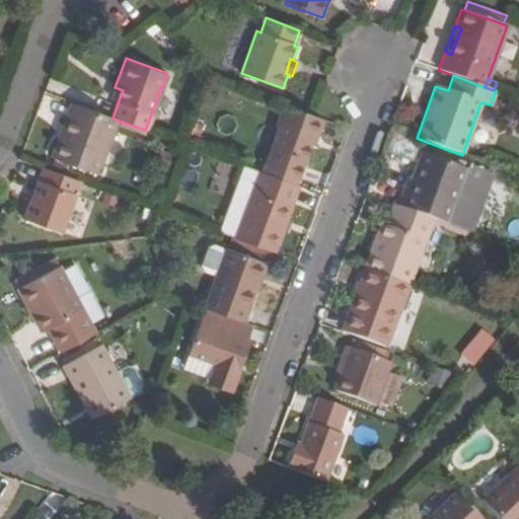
[(110,97),(119,100),(123,90),(115,87),(110,97)]
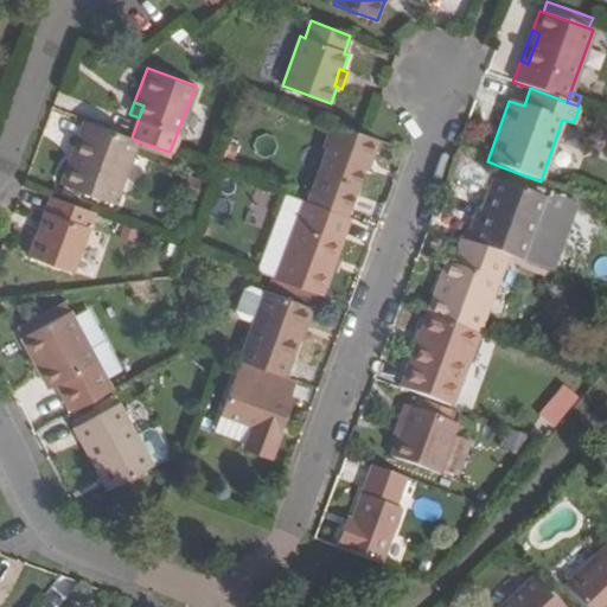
[(133,155),(138,141),(132,138),(84,121),(78,139),(87,142),(78,166),(70,163),(62,185),(116,204),(120,191),(133,155)]
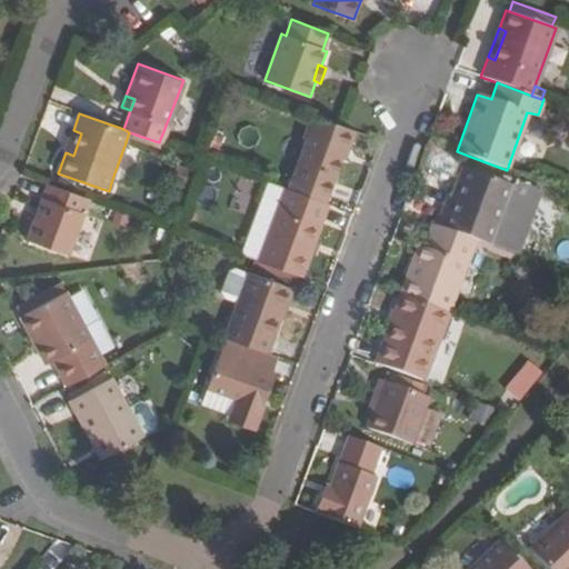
[(306,141),(288,190),(325,203),(340,158),(345,148),(348,149),(355,131),(345,128),(310,116),(301,139),(306,141)]
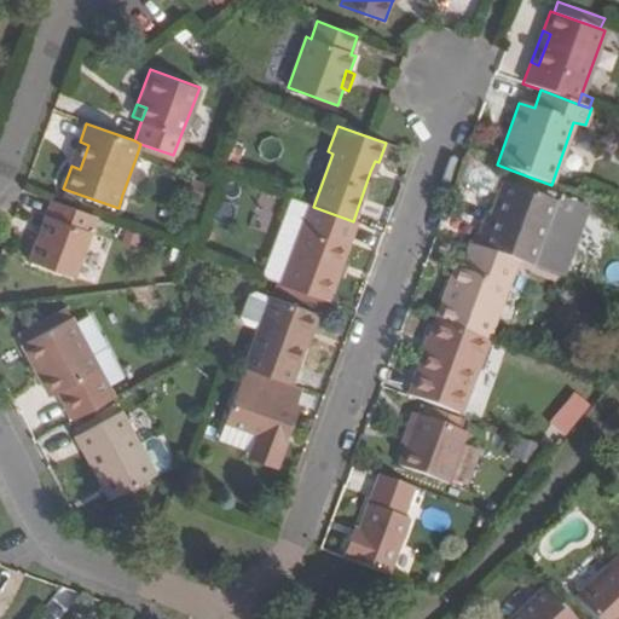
[(80,142),(71,166),(80,169),(88,145),(80,142)]
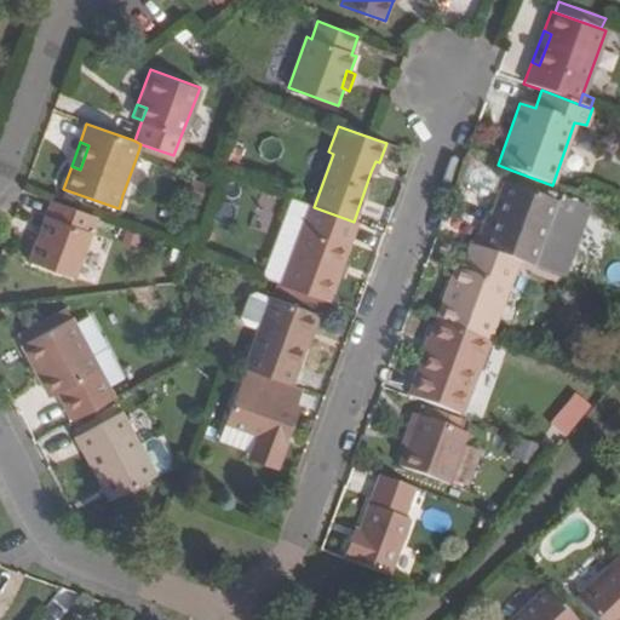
[(552,185),(510,170),(505,183),(503,182),(495,202),(501,205),(495,218),(489,216),(486,214),(475,246),(511,258),(512,254),(538,264),(562,197),(557,196),(561,188),(552,185)]
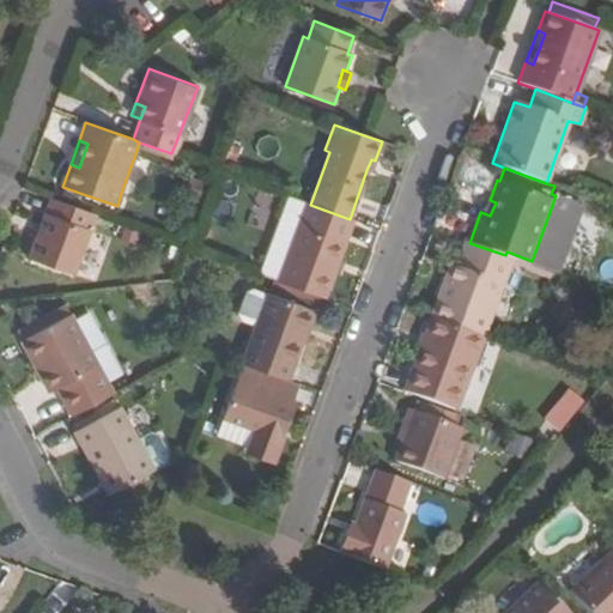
[(287,196),(259,274),(277,281),(307,202),(287,196)]
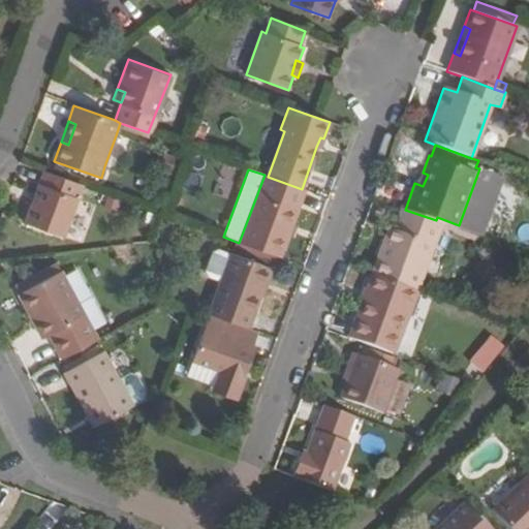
[(78,199),(83,186),(47,173),(26,224),(64,239),(78,199)]
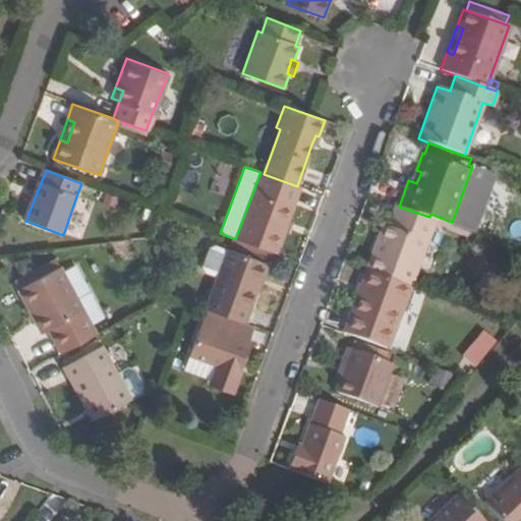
[(416,170),(411,181),(416,183),(421,172),(416,170)]
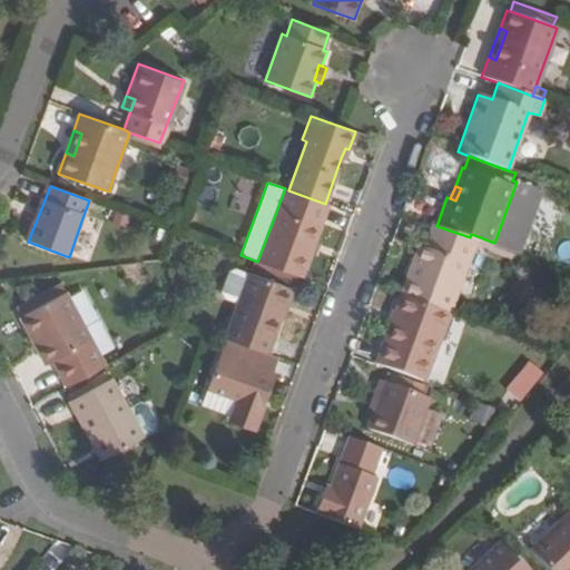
[(285,188),(257,262),(302,278),(328,205),(325,204),(288,190),(285,188)]
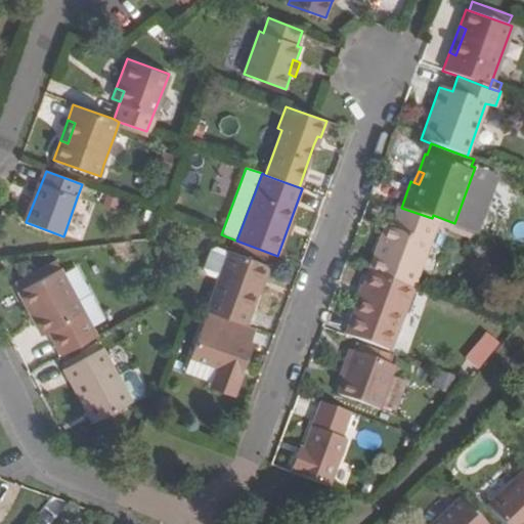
[(407,287),(413,289),(427,253),(434,235),(439,221),(432,218),(401,208),(399,207),(391,227),(385,226),(379,242),(376,249),(367,272),(369,272),(407,287)]
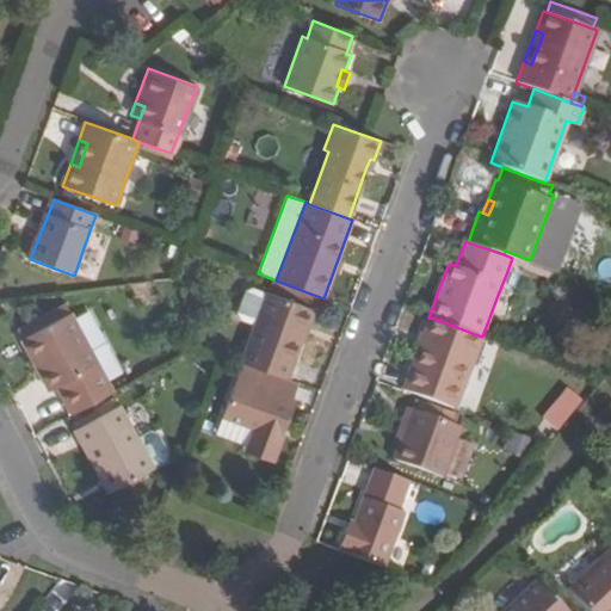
[(506,275),(498,295),(514,301),(522,281),(506,275)]
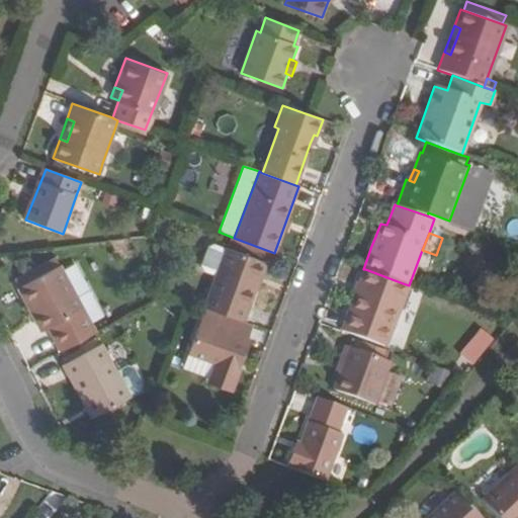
[(270,253),(233,239),(230,246),(267,259),(270,253)]
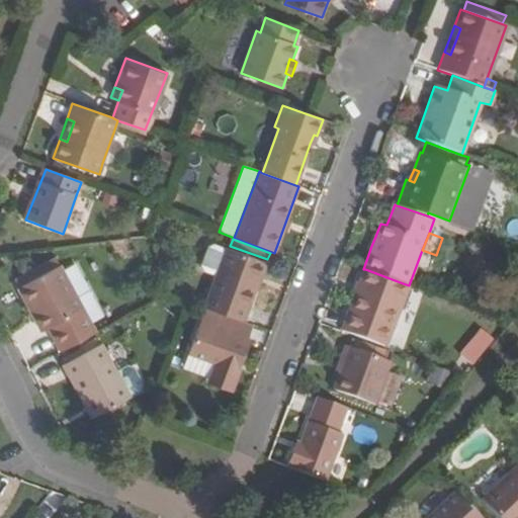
[(217,276),(227,251),(213,246),(208,249),(202,266),(204,271),(217,276)]
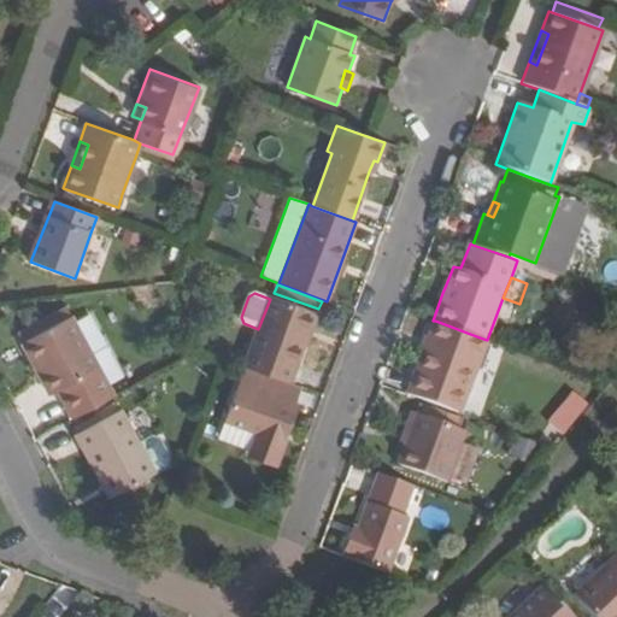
[(258,329),(245,366),(260,371),(292,383),(316,313),(270,298),(270,299),(258,329)]
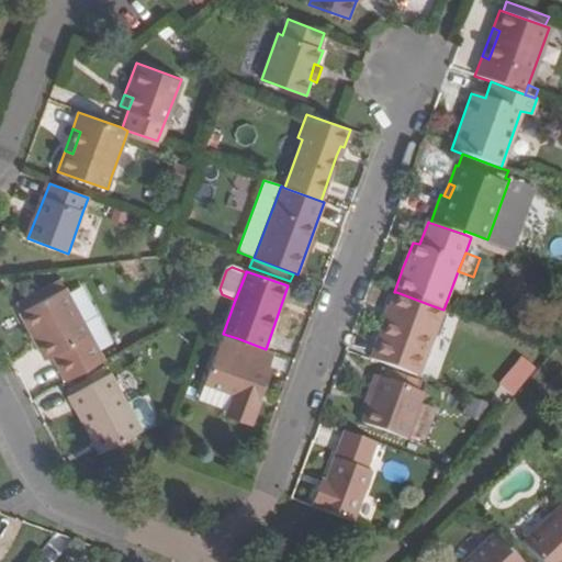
[(19,312),(36,345),(45,340),(53,353),(67,380),(103,360),(100,355),(65,291),(63,288),(19,312)]
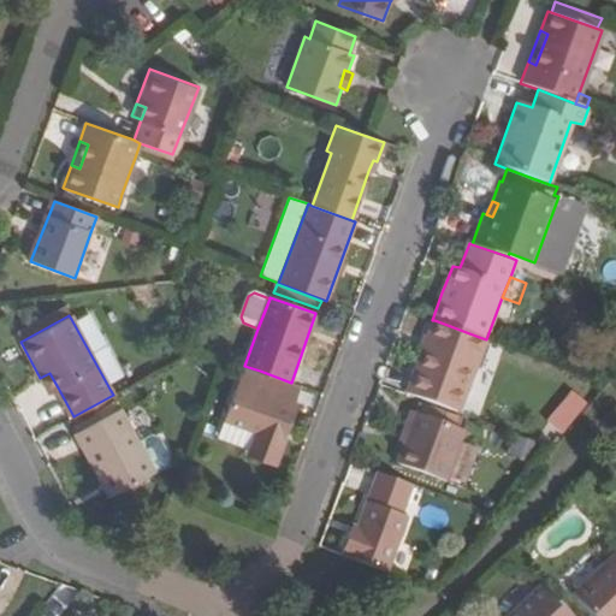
[(434,320),(408,394),(452,410),(455,400),(479,337),(434,320)]
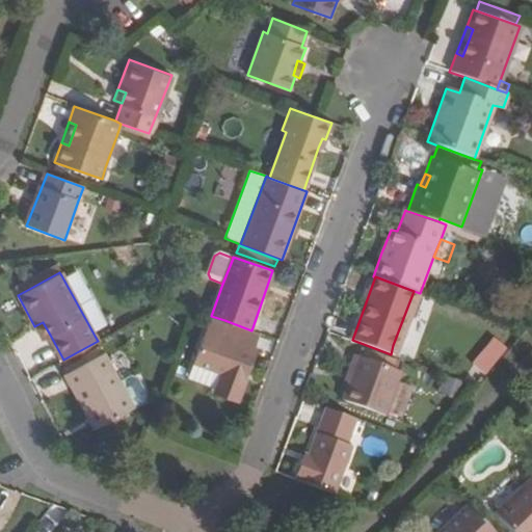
[(218,337),(224,320),(211,316),(205,331),(218,337)]
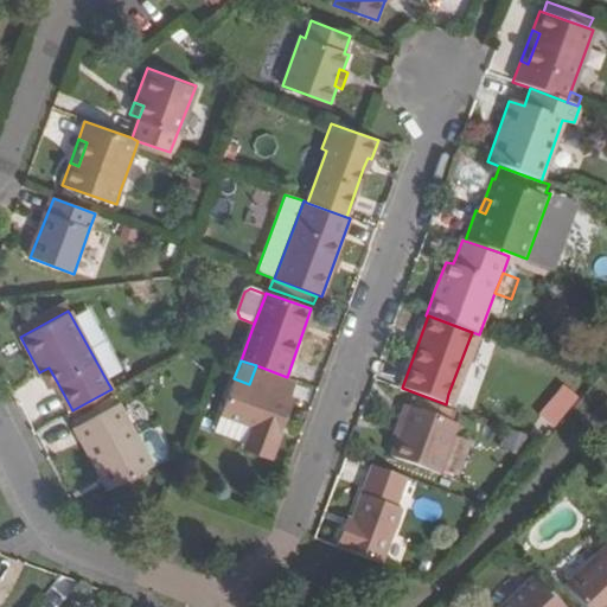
[(291,396),(295,381),(287,377),(256,365),(249,384),(234,378),(221,414),(254,426),(248,442),(247,445),(273,455),(293,397),(291,396)]
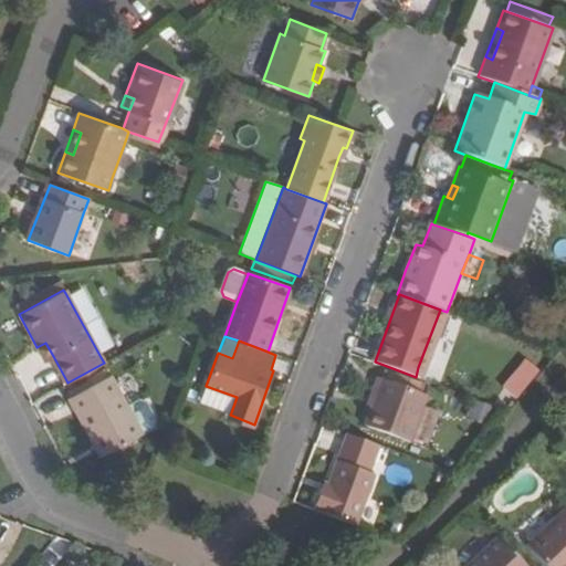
[(44,360),(53,356),(45,343),(37,347),(44,360)]
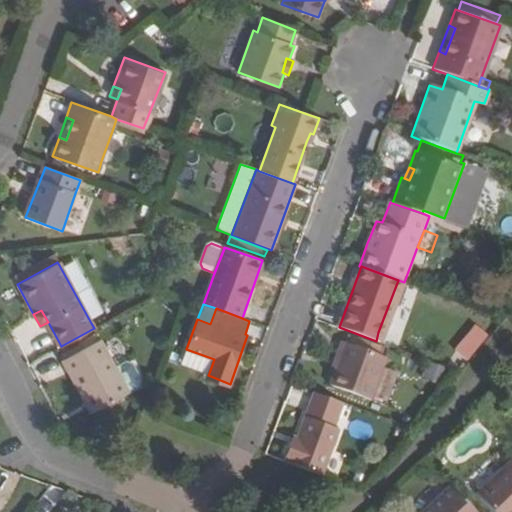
[(376,341),(396,348),(399,340),(378,332),(376,341)]
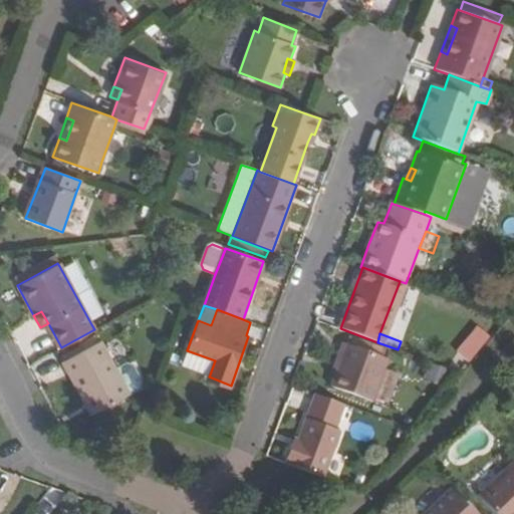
[(86,349),(99,341),(95,335),(82,342),(86,349)]
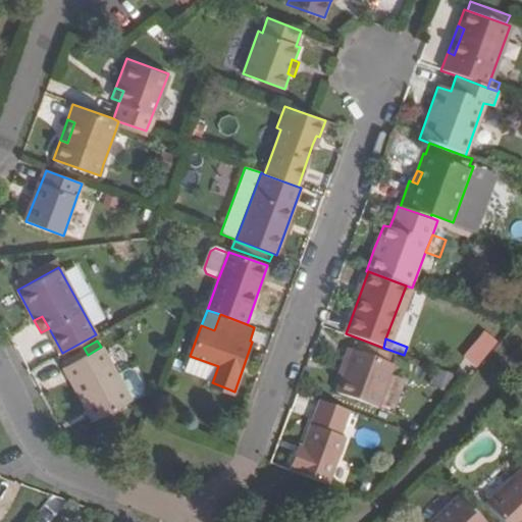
[(132,400),(131,399),(117,374),(102,347),(101,347),(88,355),(64,367),(87,408),(93,405),(100,417),(132,400)]
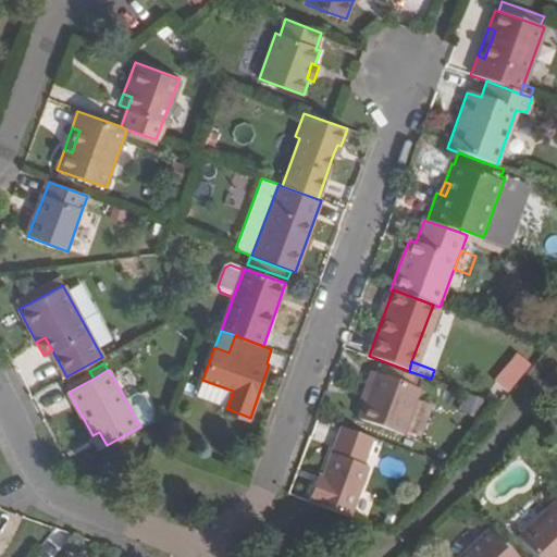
[(370,388),(366,399),(359,418),(401,433),(419,386),(371,370),(364,386),(370,388)]
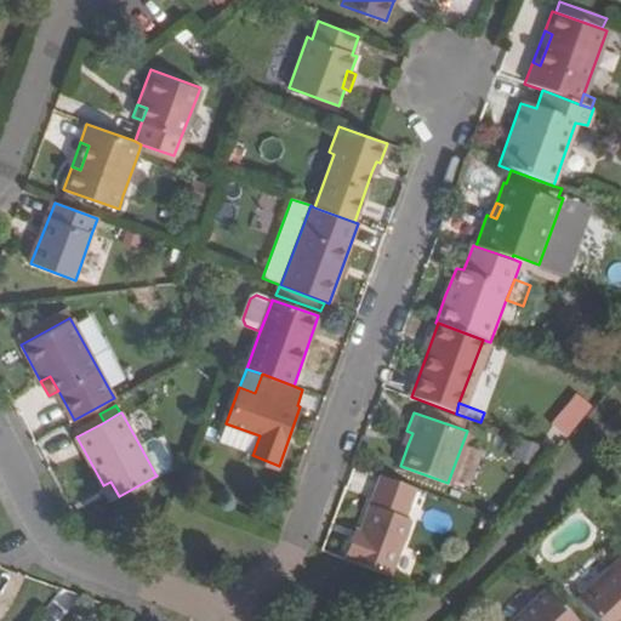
[(218,440),(254,453),(260,436),(226,423),(218,440)]
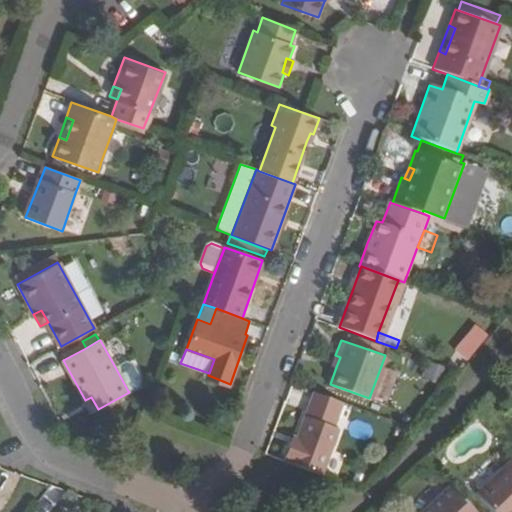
[(332,366),(336,367),(340,357),(335,355),(332,366)]
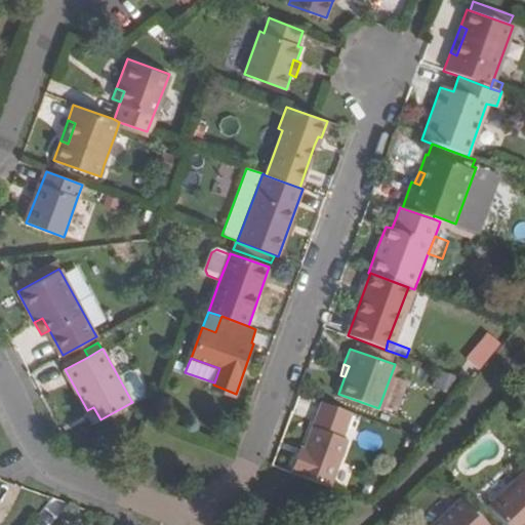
[(118,376),(131,401),(144,394),(145,388),(135,372),(129,370),(118,376)]
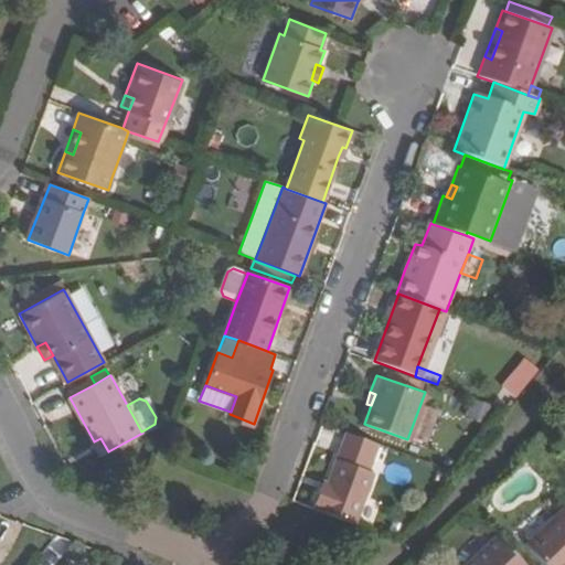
[(465,413),(483,423),(491,408),(472,398),(465,413)]
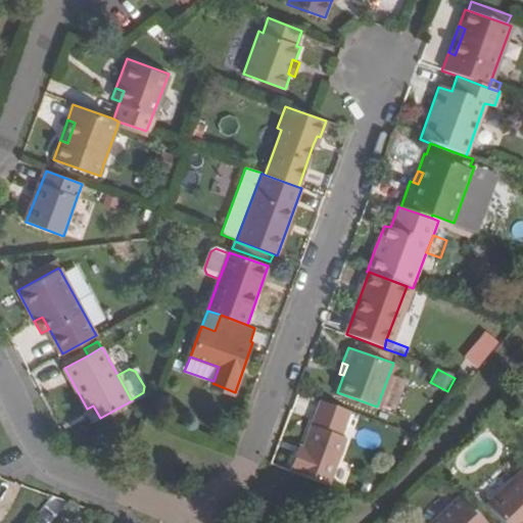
[(322,401),(303,448),(301,454),(297,452),(290,471),(330,486),(347,440),(342,438),(351,412),(322,401)]
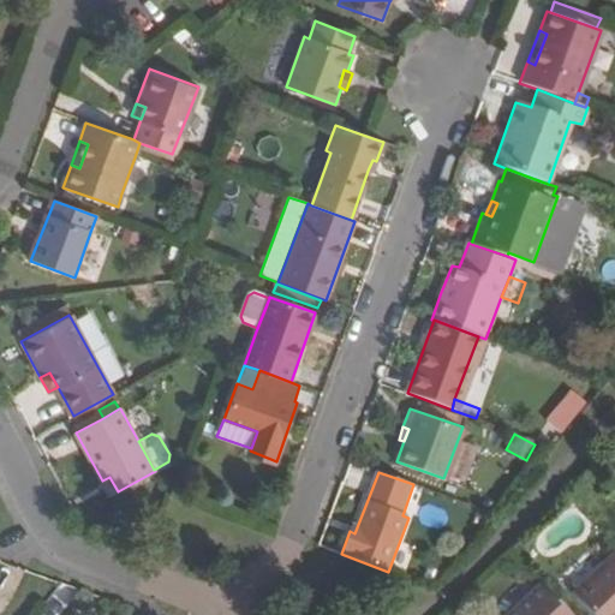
[(111,496),(118,491),(109,477),(102,481),(111,496)]
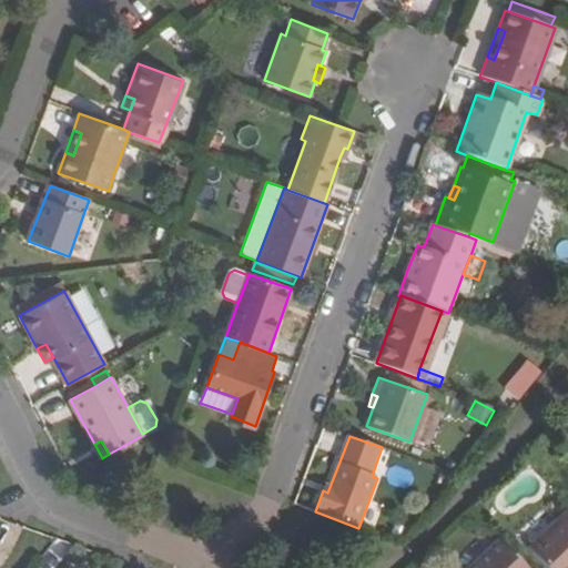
[(544,567),(567,567),(567,513),(567,514),(559,521),(528,550),(544,567)]
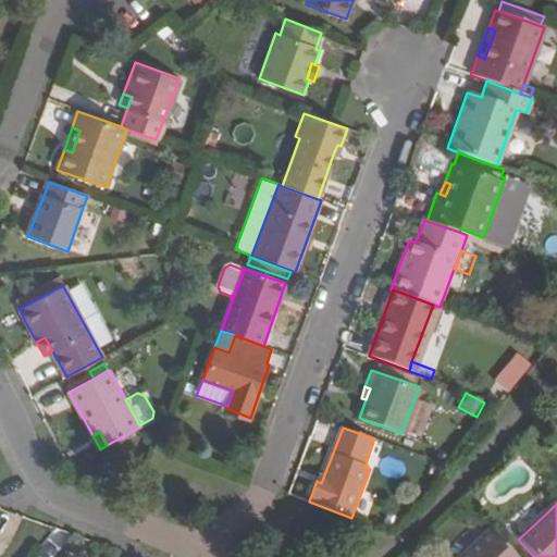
[(516,556),(491,530),(461,556),(516,556)]
